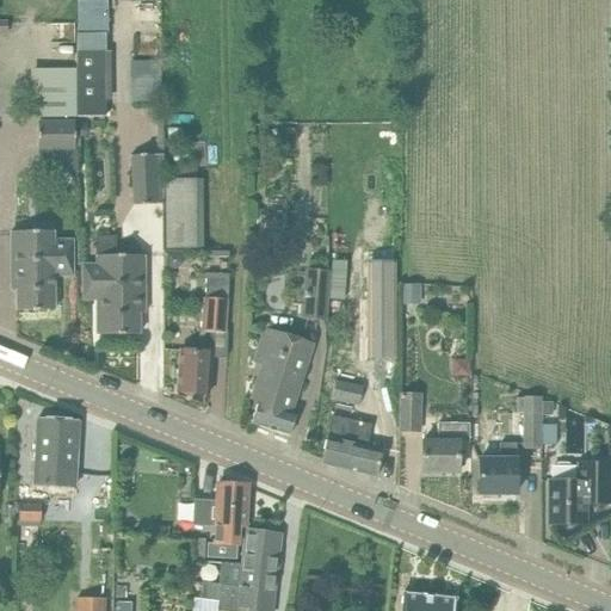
[(165,16),(165,0),(131,0),(133,14),(165,16)]
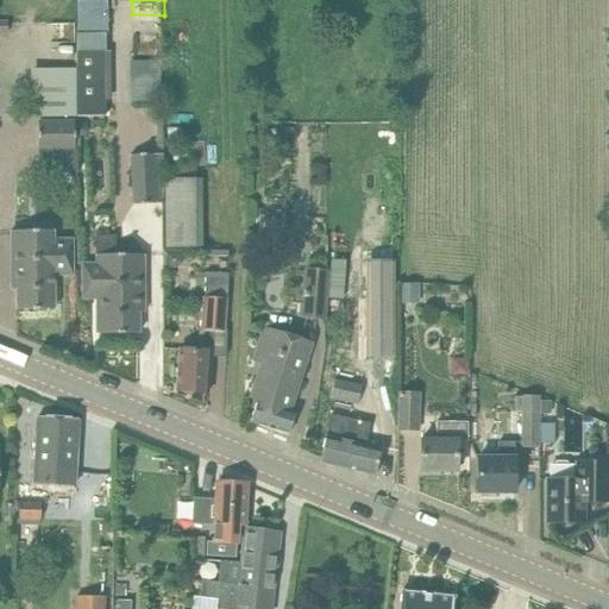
[(76,1),(76,69),(76,117),(105,117),(105,1),(76,1)]
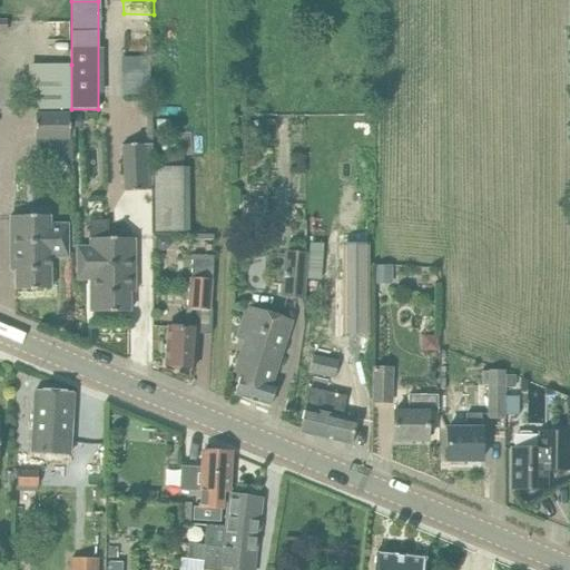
[(150,57),(121,58),(121,96),(150,95),(150,57)]
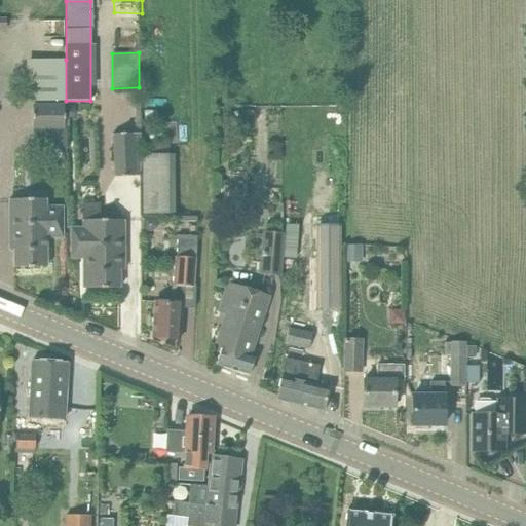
[(66,101),(66,60),(35,60),(35,101),(66,101)]
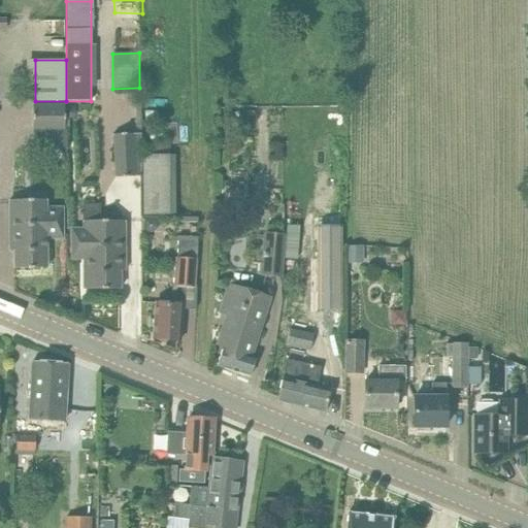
[(65,105),(34,105),(34,130),(65,130),(65,105)]
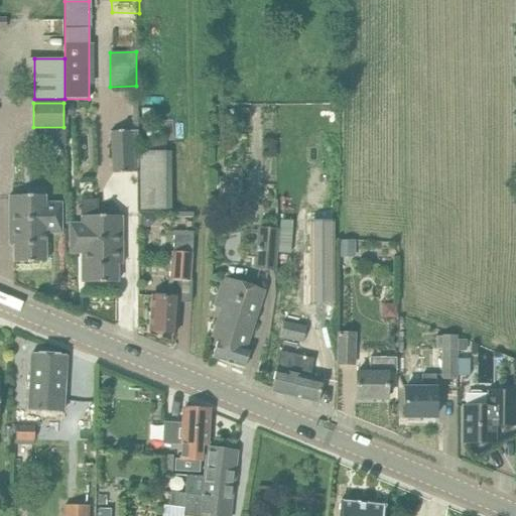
[(221,143),(232,145),(235,126),(223,125),(221,143)]
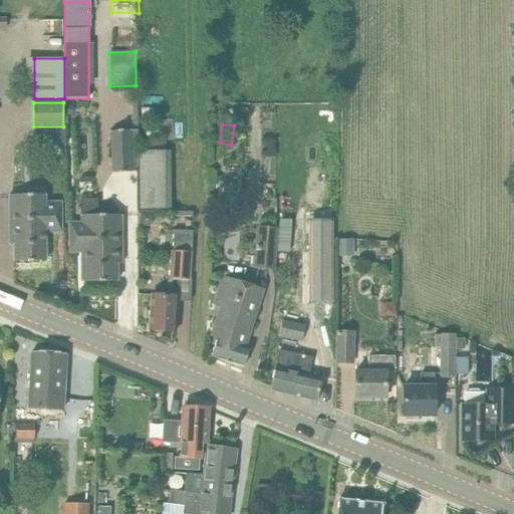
[(138,130),(111,131),(112,136),(113,171),(136,170),(138,170),(138,130)]
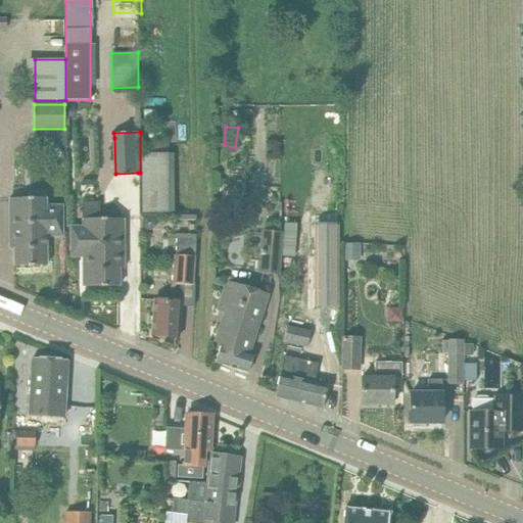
[(174,212),(175,153),(146,152),(145,211),(174,212)]
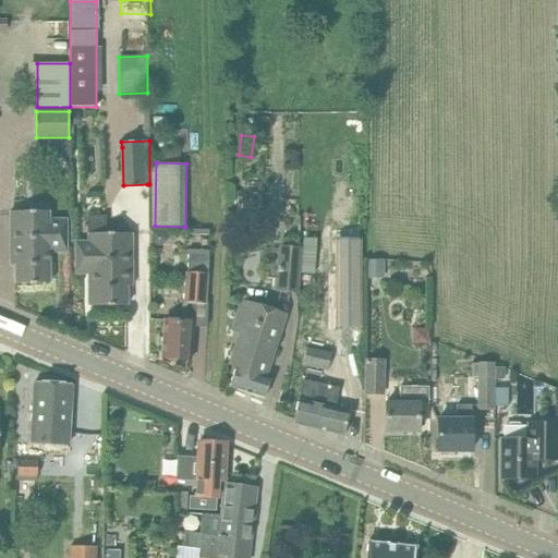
[(67,252),(67,230),(65,219),(48,219),(48,211),(10,211),(10,244),(15,244),(15,283),(49,283),(49,252),(67,252)]
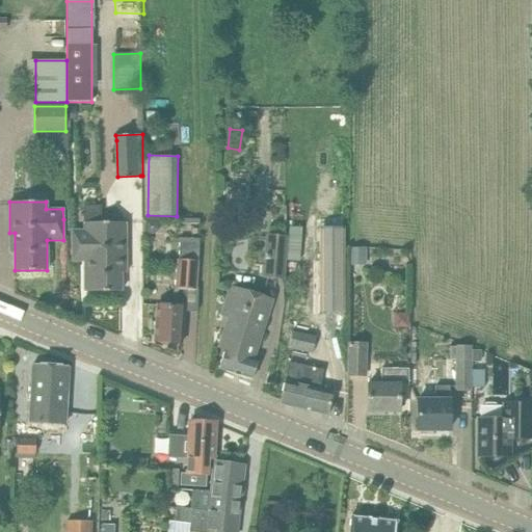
[(156,221),(145,221),(145,232),(152,232),(156,228),(156,221)]
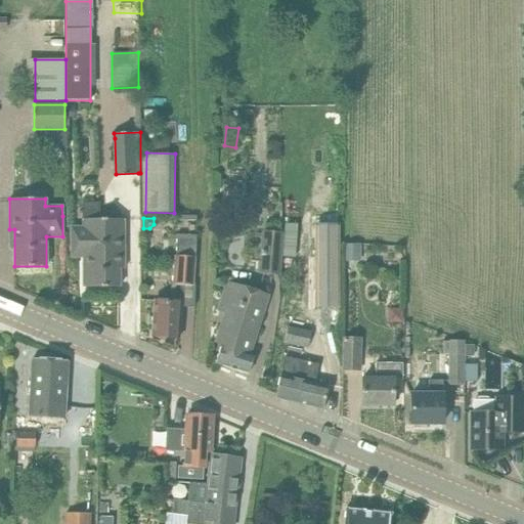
[(124,269),(124,249),(124,219),(83,219),(83,227),(71,227),(71,257),(87,257),(87,287),(120,287),(120,269),(124,269)]
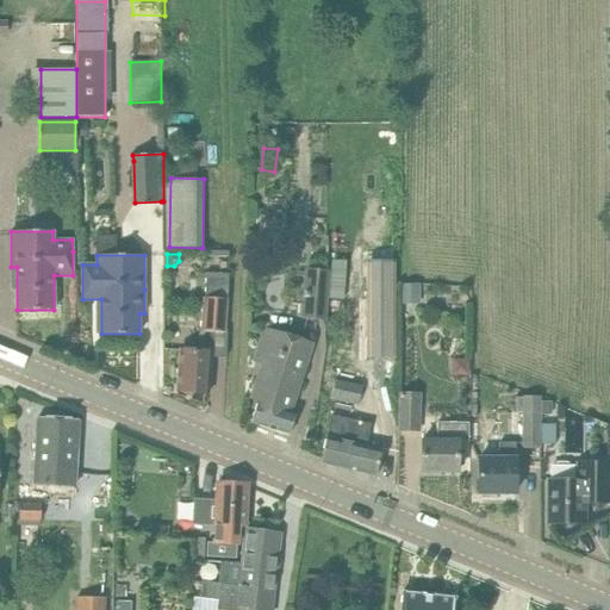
[(303,317),(325,318),(329,268),(307,266),(303,317)]
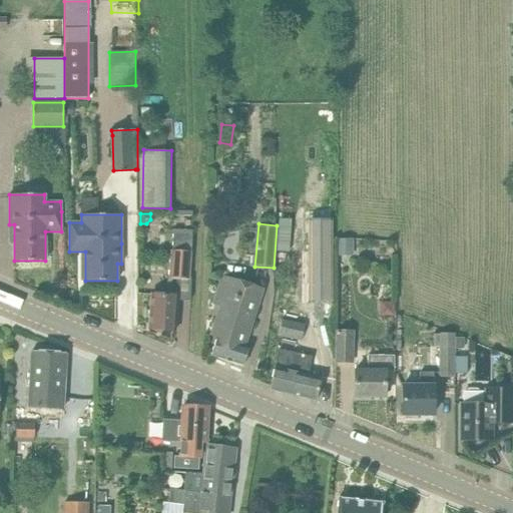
[(312,235),(311,304),(335,305),(336,224),(324,223),(324,235),(312,235)]
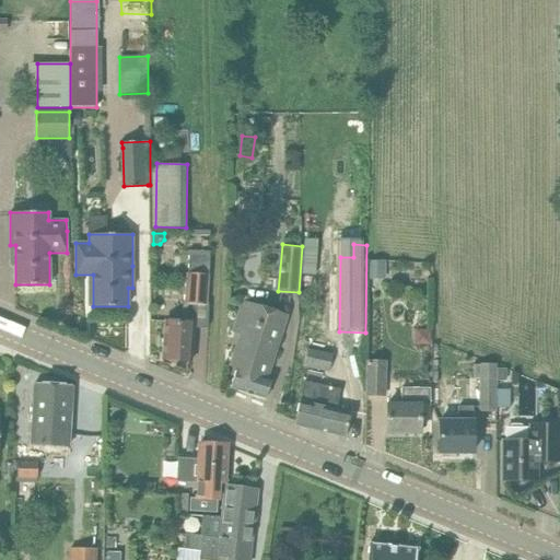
[(190,251),(188,273),(185,272),(183,304),(182,324),(165,322),(162,359),(191,361),(195,305),(207,305),(209,275),(209,252),(190,251)]
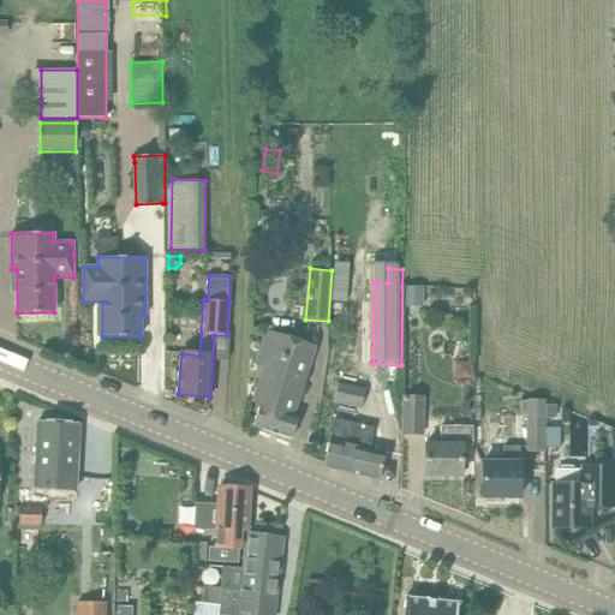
[(405,308),(422,308),(422,287),(405,287),(405,308)]
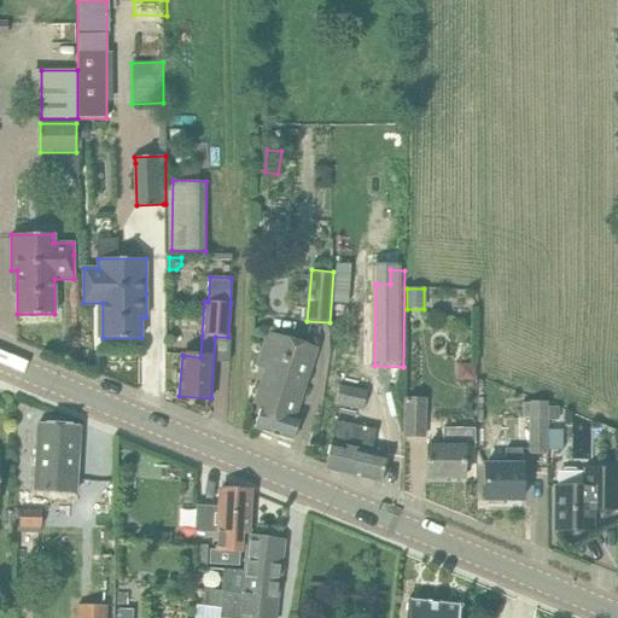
[(273,369),(255,427),(293,439),(301,417),(297,417),(310,377),(320,345),(305,342),(269,330),(266,342),(258,365),(273,369)]
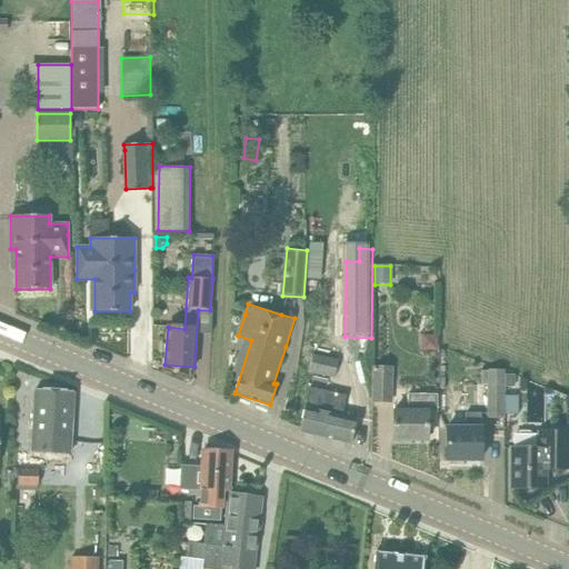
[(338,362),(312,356),(309,371),(333,378),(338,362)]
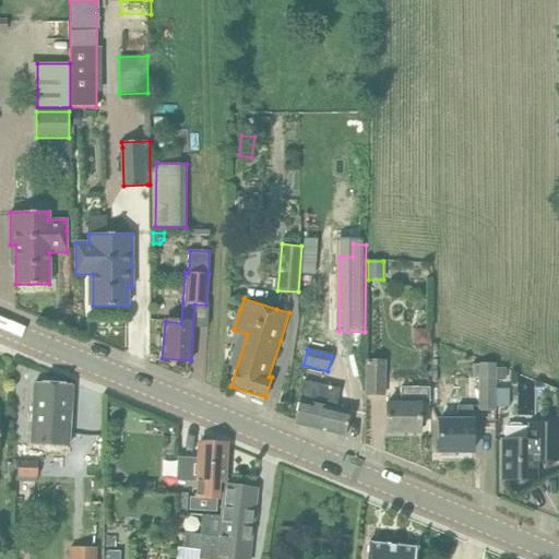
[(365,394),(385,394),(384,363),(365,363),(365,394)]
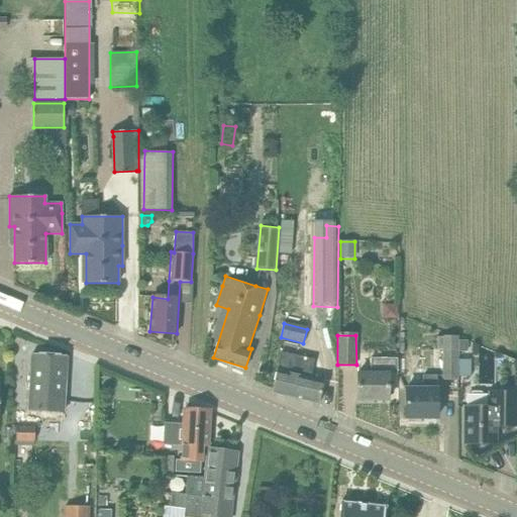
[(457,379),(457,340),(457,337),(436,337),(436,349),(442,348),(442,379),(457,379)]
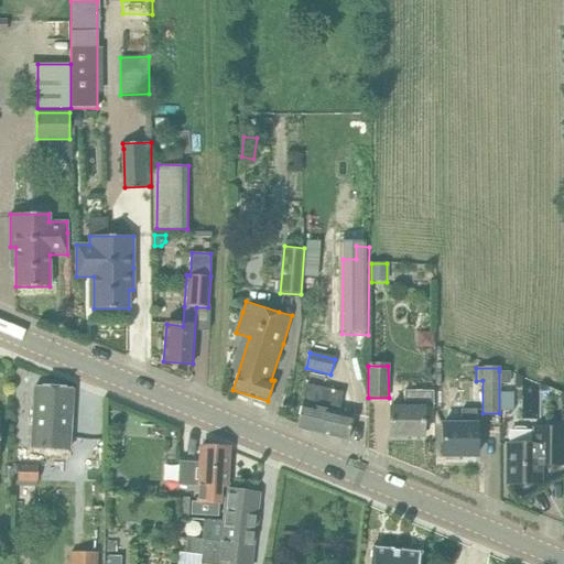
[(511,371),(499,371),(499,413),(511,413),(511,371)]
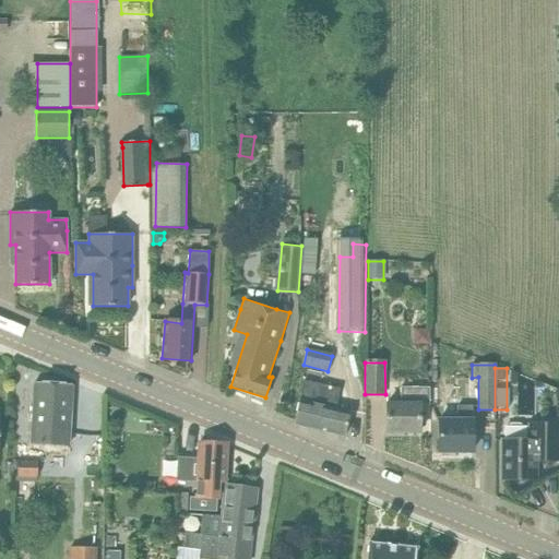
[(302,381),(294,420),(293,425),(345,437),(349,415),(349,411),(334,407),(339,390),(302,381)]
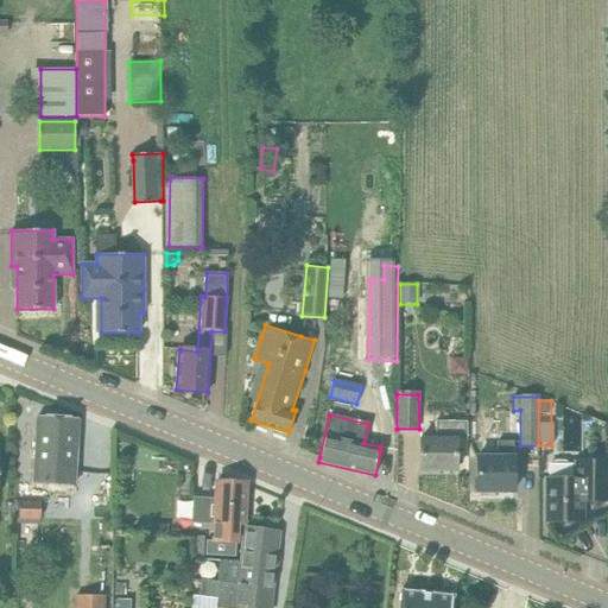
[(36,439),(33,482),(36,482),(75,485),(77,442),(78,418),(37,416),(36,439)]
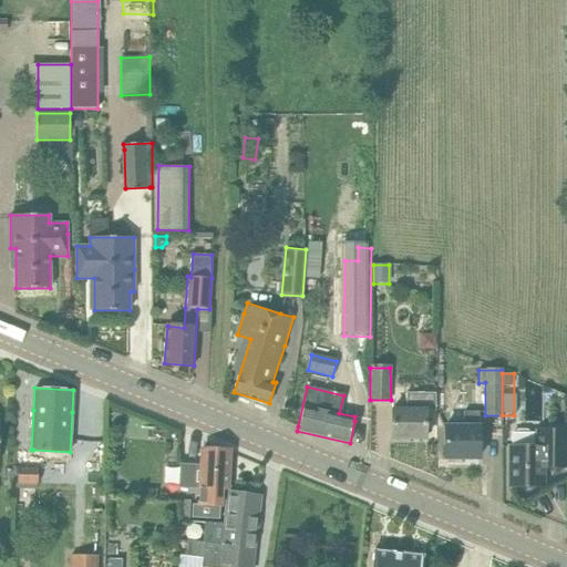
[(435,393),(425,393),(405,393),(405,410),(392,410),(392,439),(395,439),(398,442),(406,442),(408,439),(425,439),(425,411),(435,411),(435,393)]
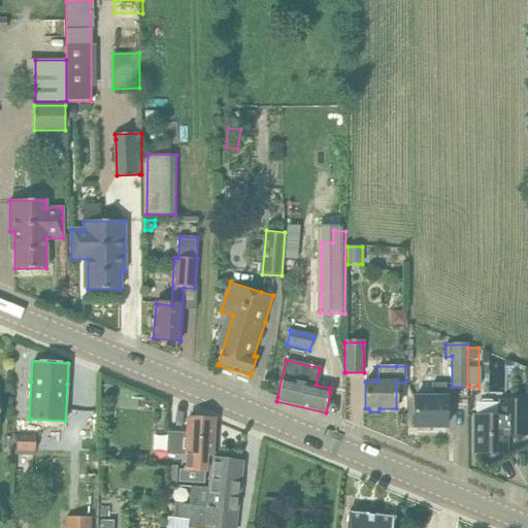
[(414,397),(414,406),(414,427),(446,427),(446,397),(446,384),(431,384),(431,397),(414,397)]
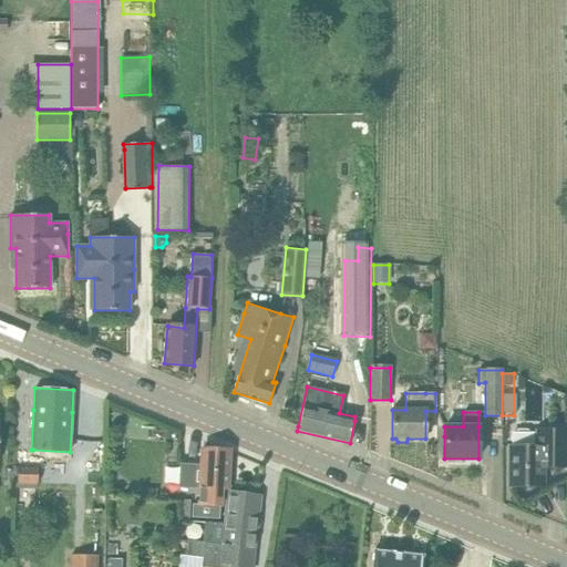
[(512,437),(512,446),(508,446),(508,464),(508,486),(544,486),(544,467),(566,467),(566,430),(536,431),(536,446),(532,446),(532,437),(529,433),(526,432),(517,432),(514,433),(512,437)]
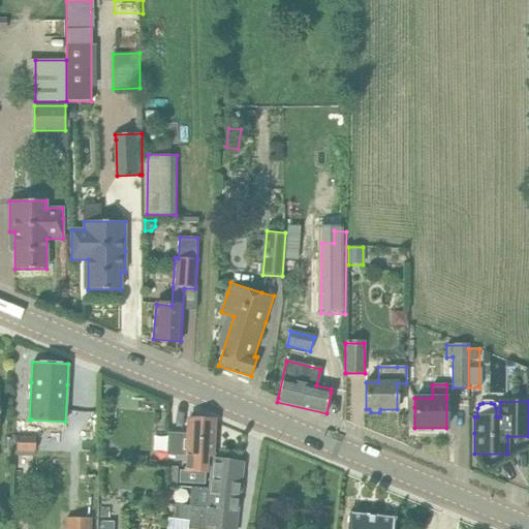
[(212,457),(214,419),(189,418),(188,435),(168,434),(168,442),(167,454),(186,455),(186,471),(193,471),(192,483),(205,484),(206,472),(207,456),(212,457)]
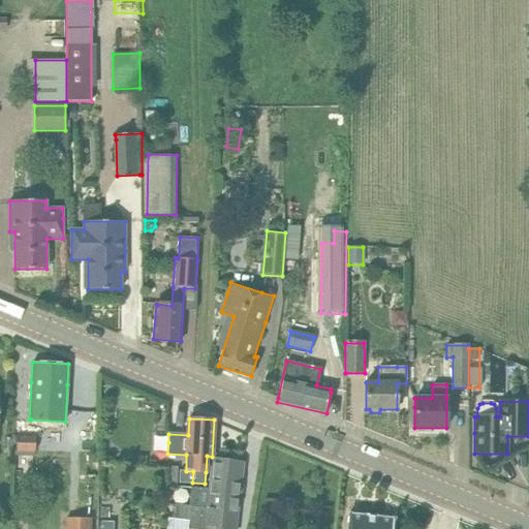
[(35,452),(35,437),(18,436),(17,450),(35,452)]
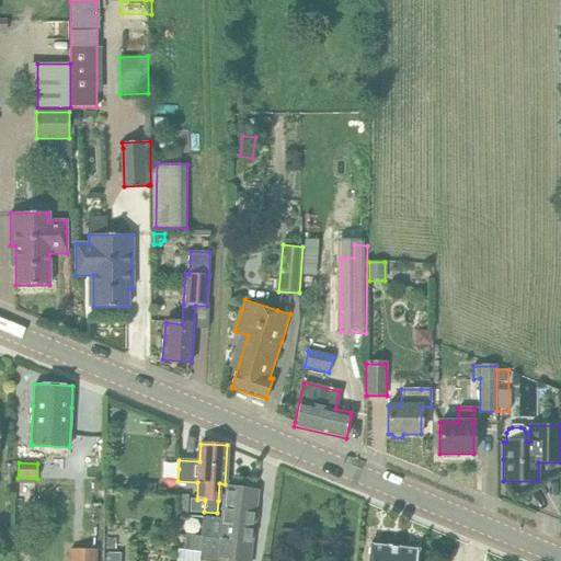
[(201,558),(224,560),(249,560),(252,542),(254,513),(258,491),(226,487),(222,508),(220,538),(213,538),(214,518),(187,516),(186,536),(203,537),(201,558)]
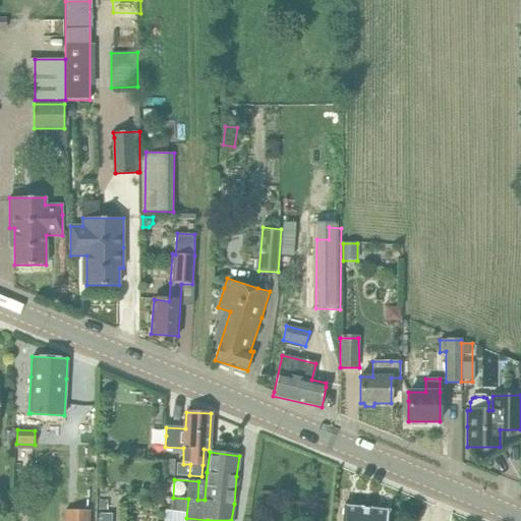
[(343,506),(341,520),(387,520),(388,511),(343,506)]
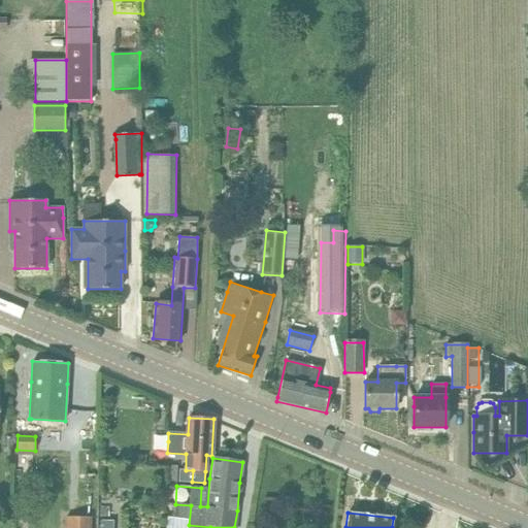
[(91,527),(91,518),(67,518),(66,527),(91,527)]
